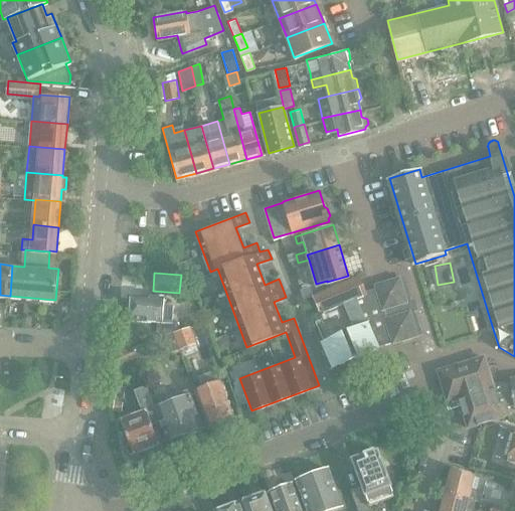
[(358,276),(334,286),(314,295),(313,295),(323,318),(316,320),(335,363),(355,355),(355,356),(373,349),(373,346),(391,341),(391,342),(416,334),(398,277),(374,284),(374,287),(364,291),(358,276)]
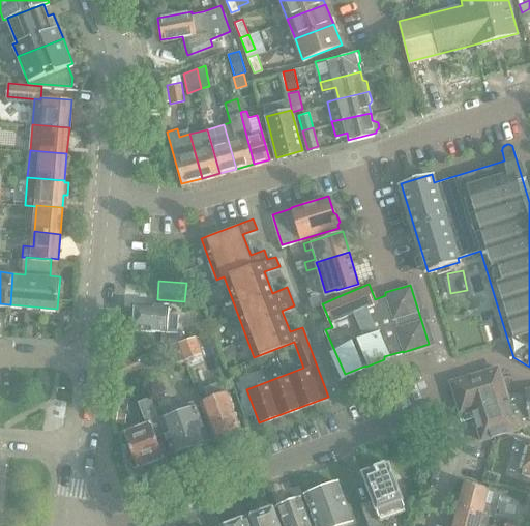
[(320,293),(310,296),(313,307),(320,304),(322,303),(323,303),(320,293)]
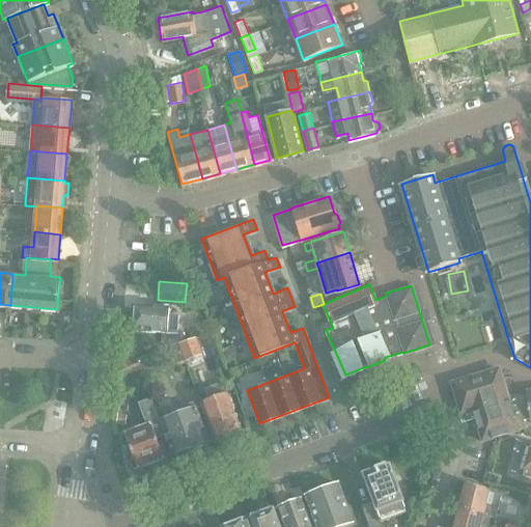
[(176,340),(184,337),(182,330),(177,329),(179,313),(168,312),(169,305),(135,303),(133,328),(163,330),(162,345),(176,340)]
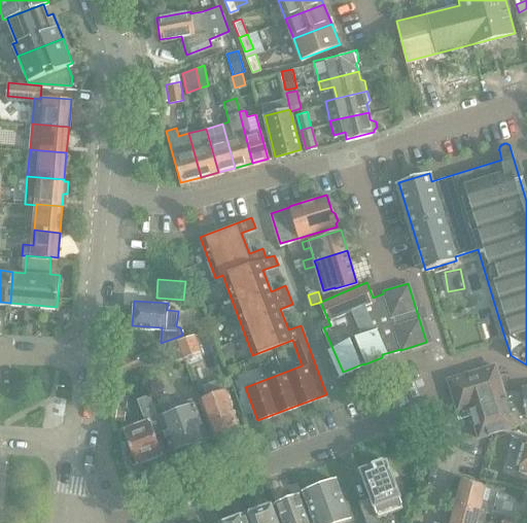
[(182,335),(175,338),(176,340),(181,354),(182,353),(194,350),(201,347),(195,330),(182,335)]
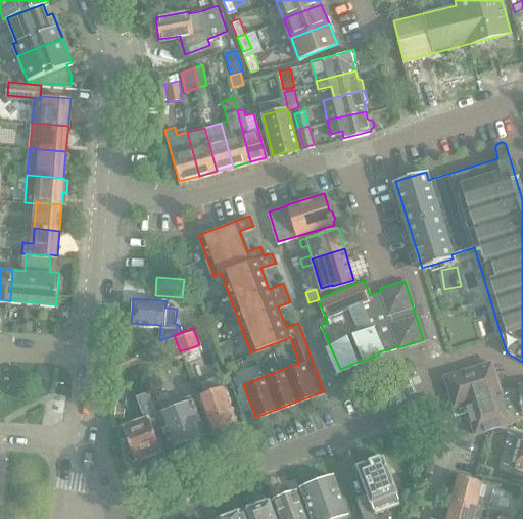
[(182,355),(181,350),(180,351),(175,337),(164,341),(170,359),(182,355)]
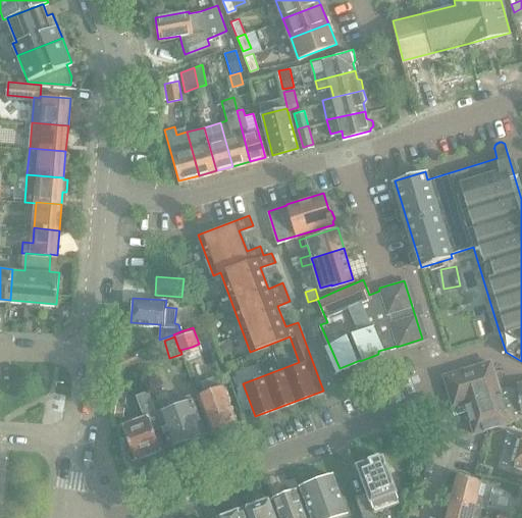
[(117,367),(138,359),(135,350),(117,357),(117,367)]
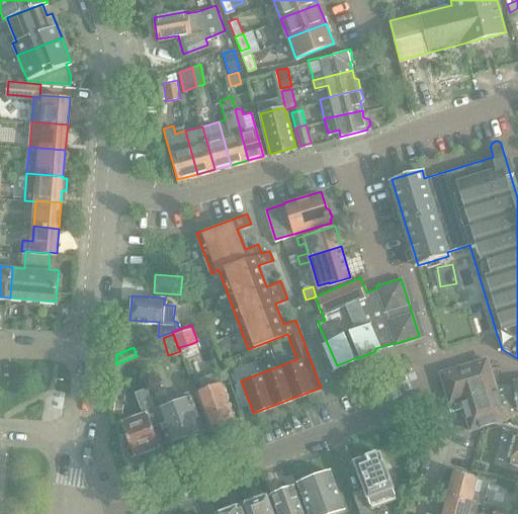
[(512,414),(510,407),(506,396),(502,397),(498,382),(494,383),(486,357),(460,365),(460,364),(445,369),(439,371),(448,400),(451,400),(453,407),(462,404),(470,428),(512,414)]
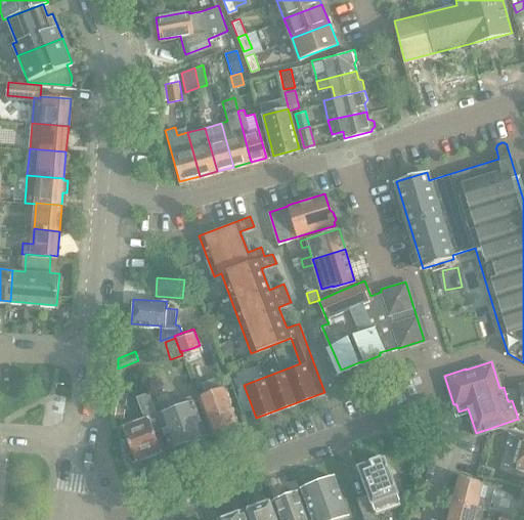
[(207,394),(198,397),(211,434),(220,431),(222,431),(224,431),(226,431),(228,431),(229,430),(231,429),(232,428),(233,428),(235,426),(236,425),(218,376),(202,382),(207,394)]
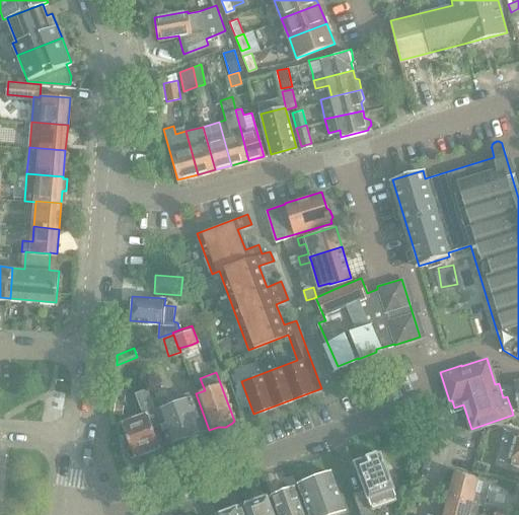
[(518,408),(518,407),(518,379),(514,380),(514,381),(509,382),(510,395),(507,396),(511,408),(517,407),(518,408)]
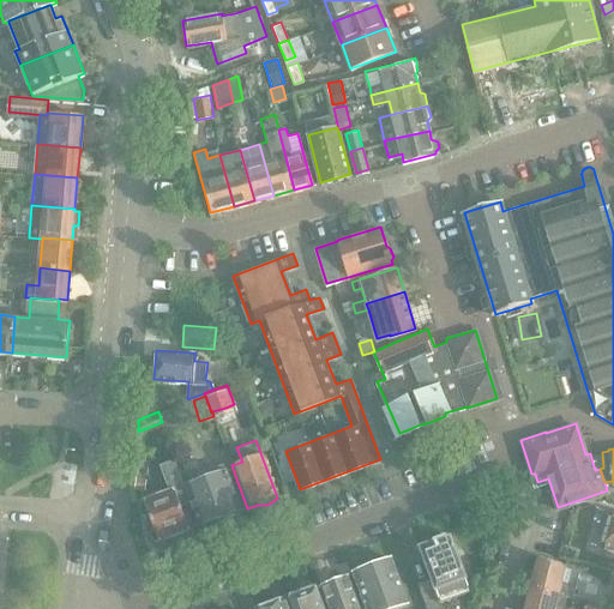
[(602,452),(590,453),(595,470),(600,469),(603,468),(602,452)]
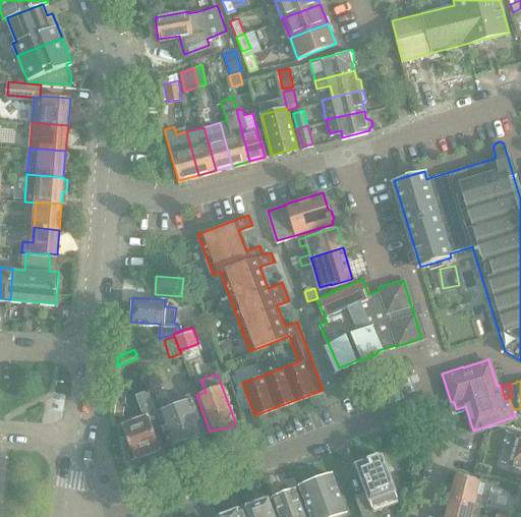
[(154,406),(149,394),(147,389),(135,394),(143,414),(121,423),(130,448),(127,452),(128,457),(134,458),(134,459),(162,449),(154,428),(162,425),(157,411),(156,410),(156,411),(154,406)]
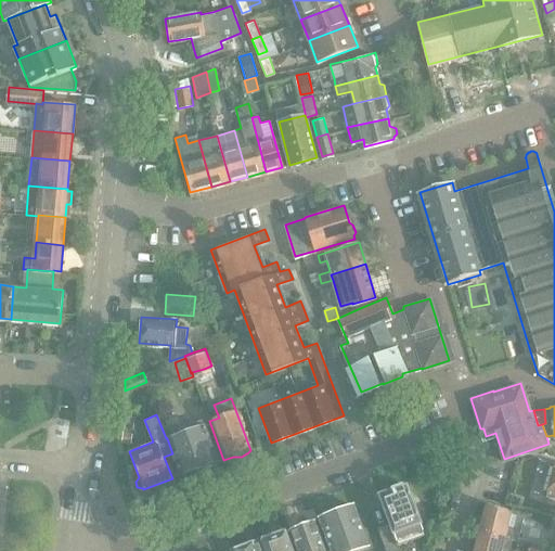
[(167,417),(158,420),(164,433),(171,430),(167,417)]
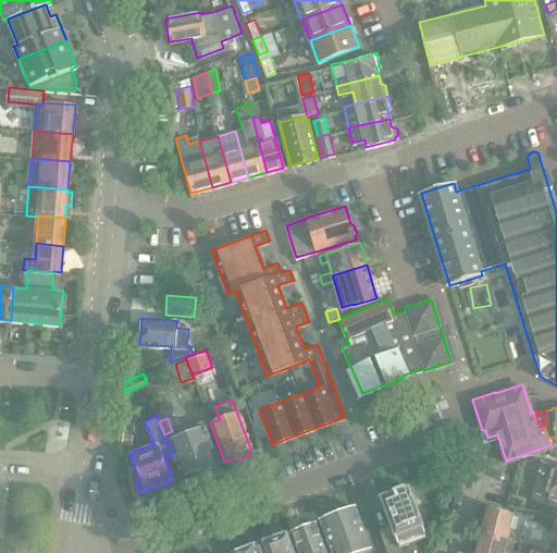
[(197,470),(219,463),(202,419),(180,428),(182,434),(168,440),(173,455),(181,477),(183,476),(188,479),(196,476),(197,470)]
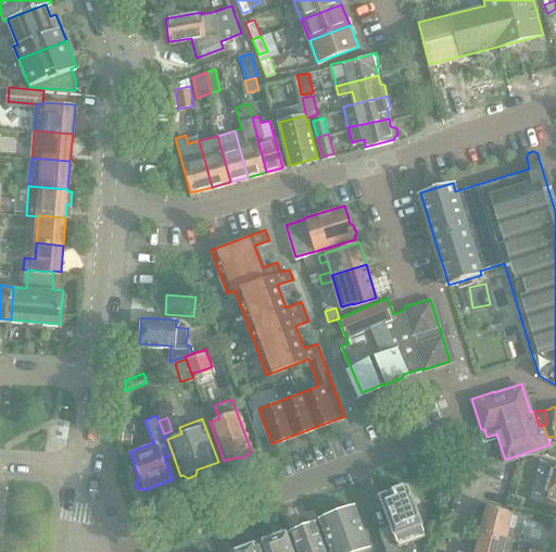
[(124,433),(123,441),(131,442),(133,434),(124,433)]
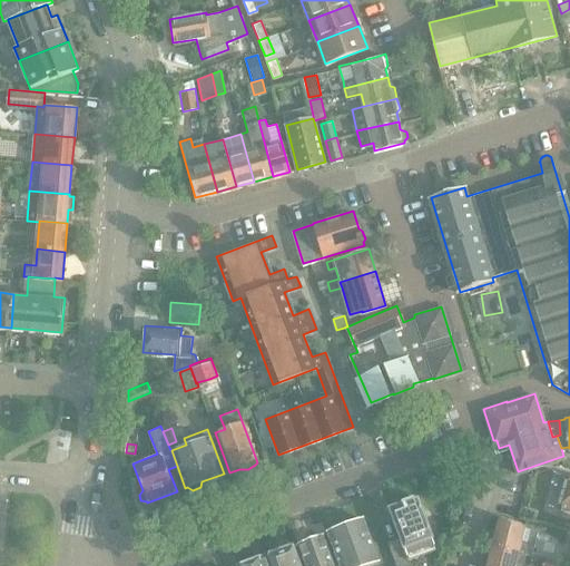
[(569,476),(560,507),(569,509),(569,476)]
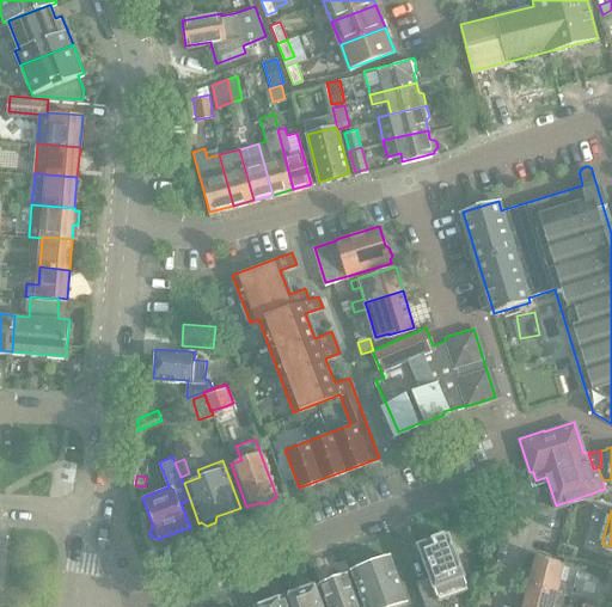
[(418,545),(429,574),(439,598),(469,587),(448,533),(418,545)]
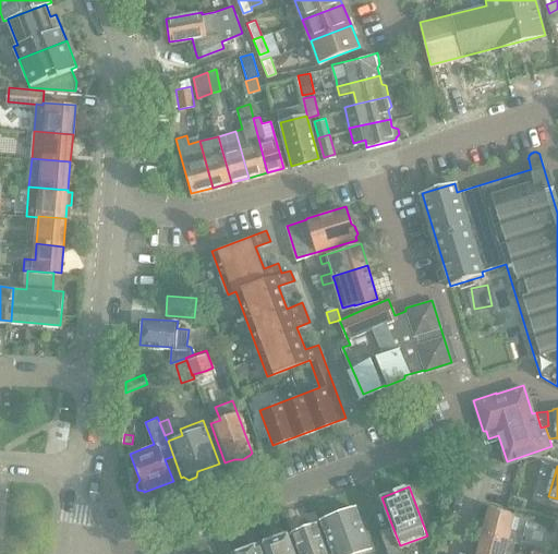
[(332,553),(348,553),(371,546),(355,507),(320,520),(332,553)]
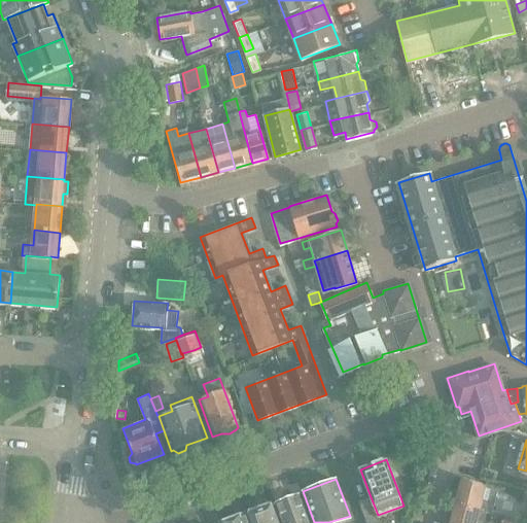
[(460,479),(455,502),(486,511),(492,512),(498,489),(495,488),(495,487),(485,485),(460,479)]
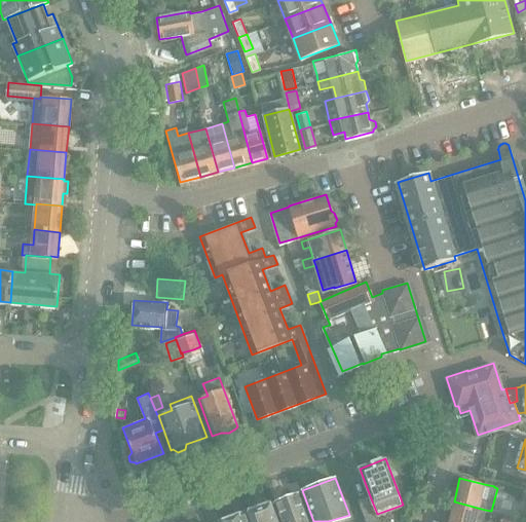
[(274,500),(282,521),(309,521),(298,491),(274,500)]
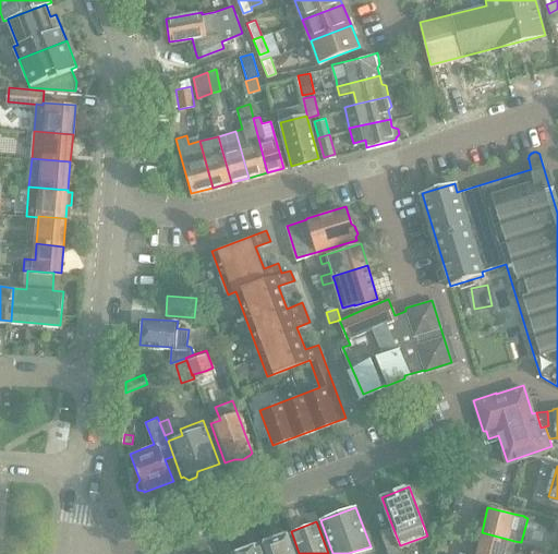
[(402,553),(400,545),(391,524),(378,528),(388,553),(402,553)]
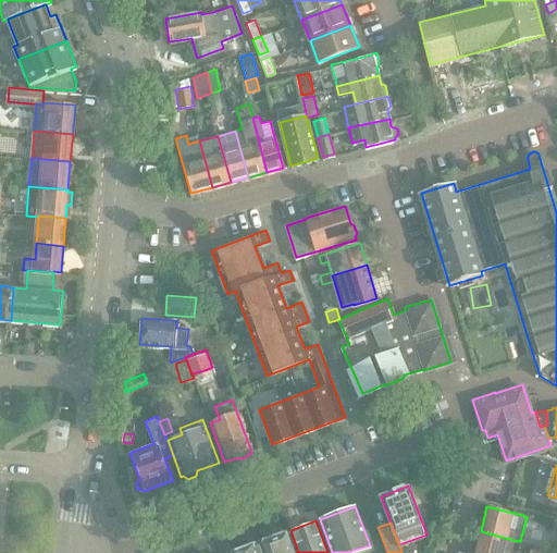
[(267,552),(293,552),(285,531),(262,540),(267,552)]
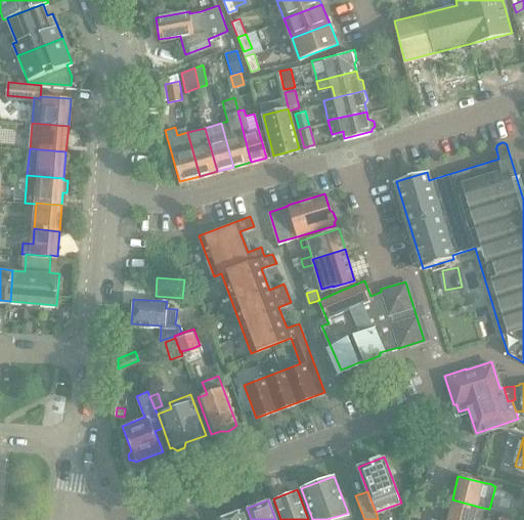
[(452,500),(446,519),(472,519),(473,518),(481,519),(483,508),(452,500)]
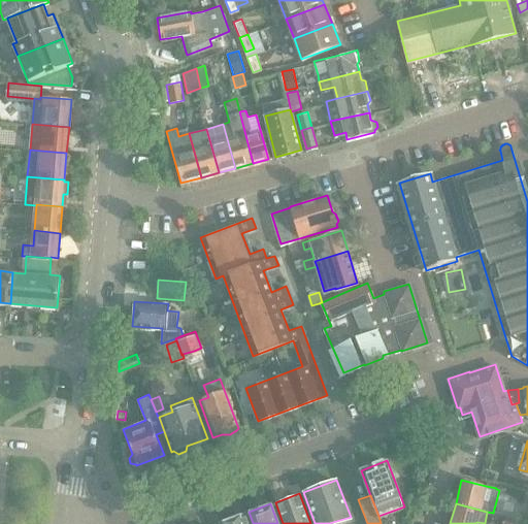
[(527,523),(527,508),(521,505),(517,521),(527,523)]
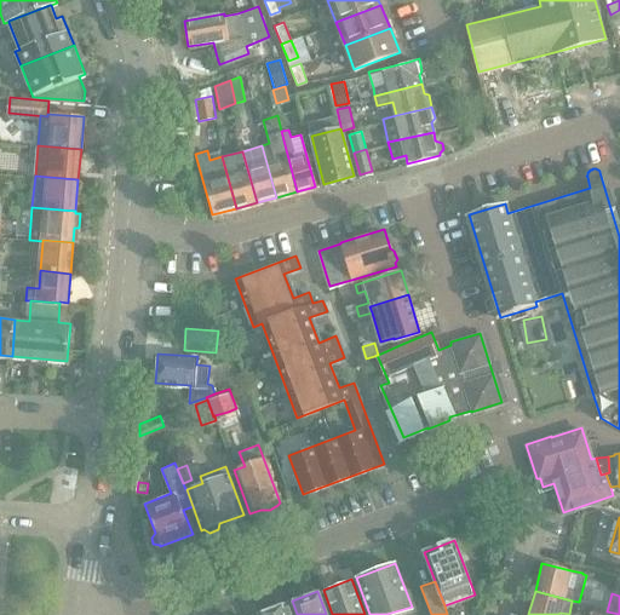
[(292,614),(287,602),(257,614),(292,614)]
